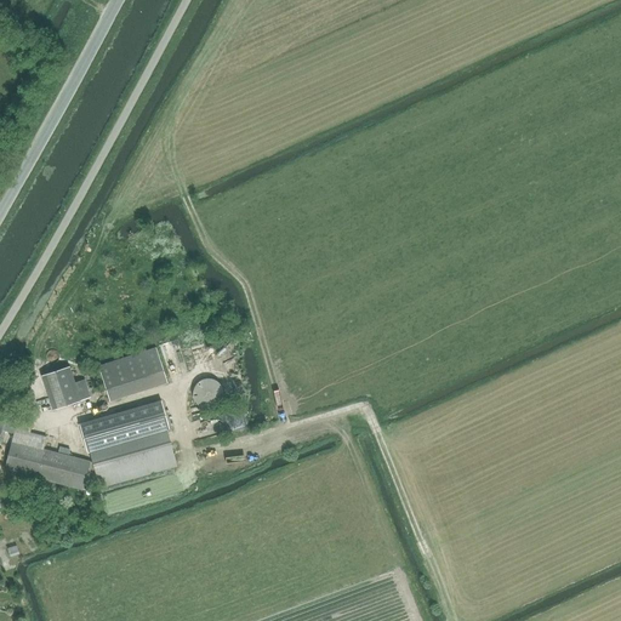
[(157,348),(131,357),(98,368),(104,386),(109,402),(167,383),(157,348)]
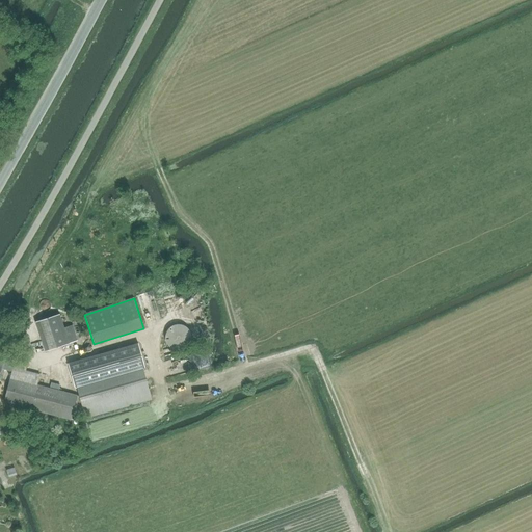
[(59,314),(35,322),(46,351),(70,344),(69,343),(78,341),(73,325),(63,327),(59,314)]
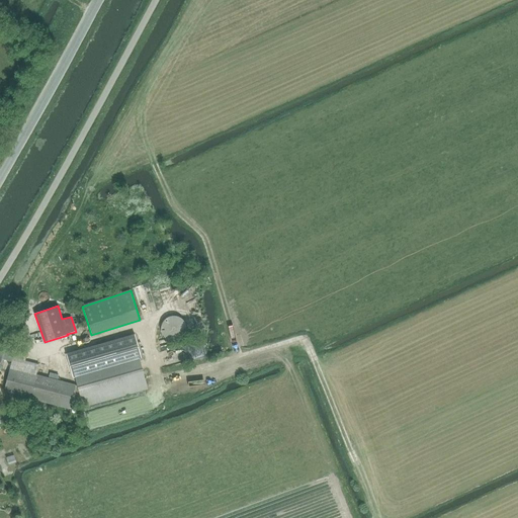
[(173,316),(170,317),(168,317),(166,318),(164,320),(163,322),(162,324),(161,326),(161,328),(161,330),(161,333),(162,335),(163,337),(165,338),(167,340),(169,341),(171,341),(173,341),(176,341),(178,341),(180,340),(182,338),(183,337),(184,335),(185,333),(186,331),(186,328),(186,326),(185,324),(184,322),(183,320),(181,319),(179,318),(177,317),(175,316),(173,316)]
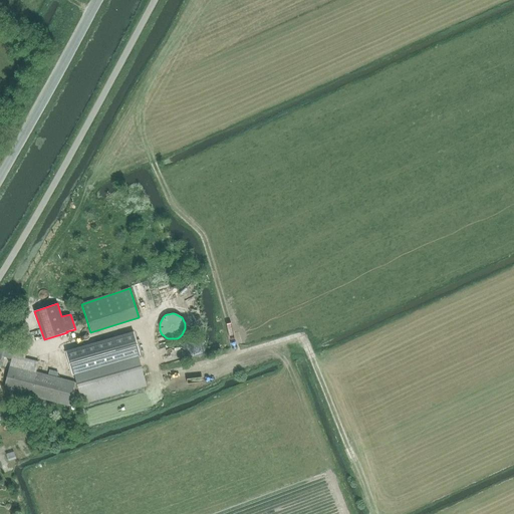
[(134,330),(65,349),(72,373),(141,353),(134,330)]
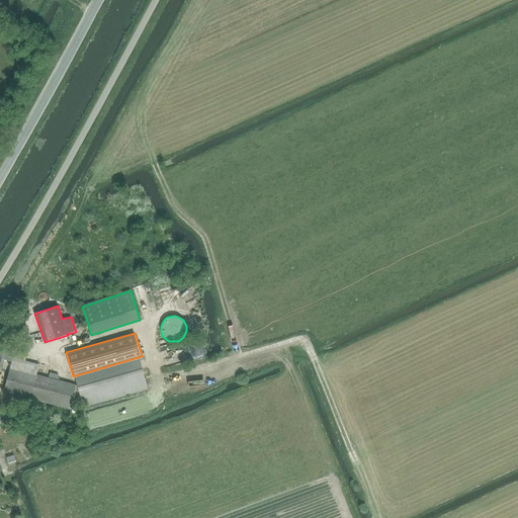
[(13,355),(5,353),(3,359),(11,361),(4,392),(69,409),(83,405),(84,408),(148,390),(139,359),(138,360),(138,359),(75,376),(78,385),(36,374),(38,364),(25,361),(26,355),(14,351),(13,355)]
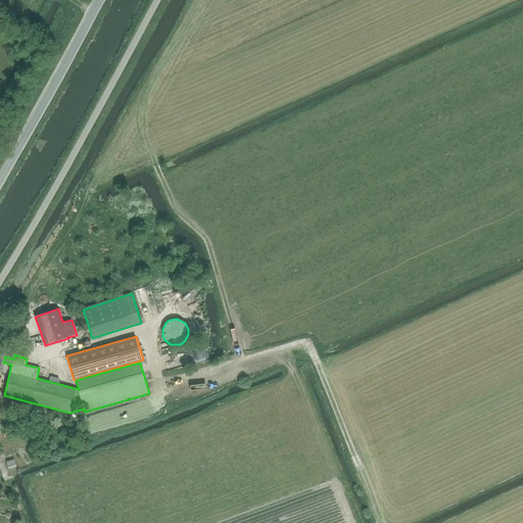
[(131,418),(144,415),(142,408),(129,411),(131,418)]
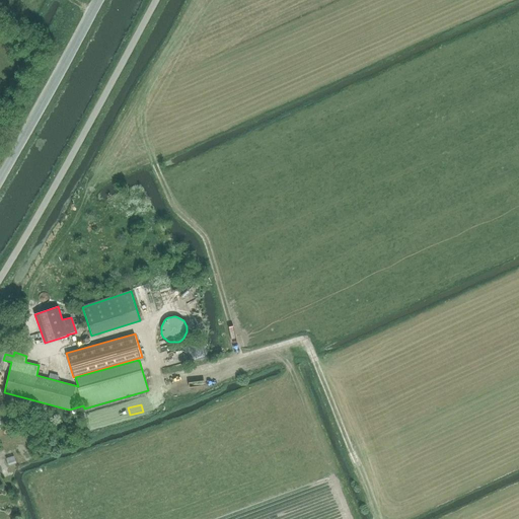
[(89,429),(102,426),(99,412),(86,415),(89,429)]
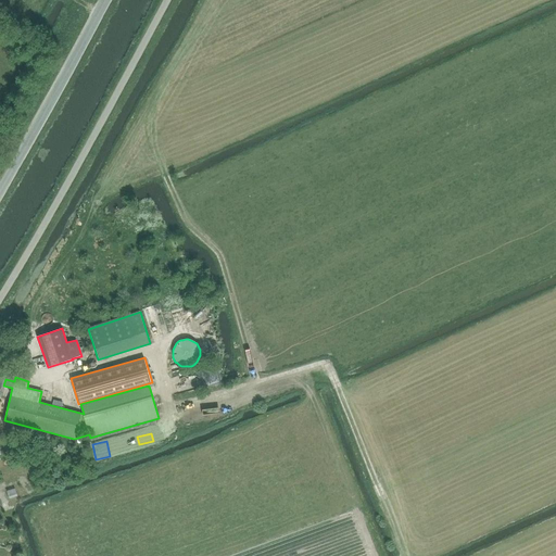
All buildings are outlined.
